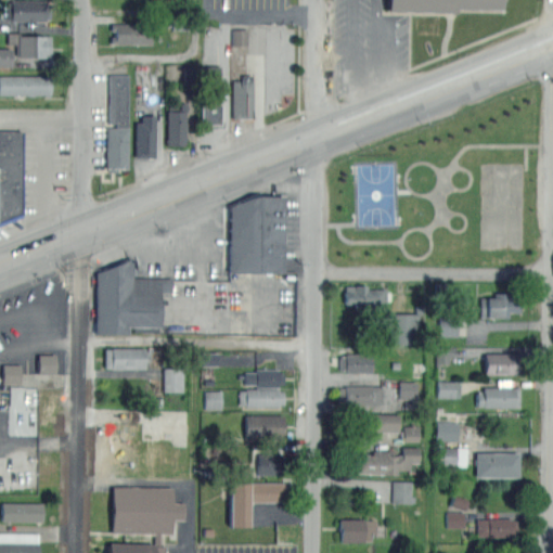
[(449,15),(449,14),(450,14),(450,11),(411,12),(388,12),(388,0),(505,0),(506,11),(459,12),(459,15),(449,15)]
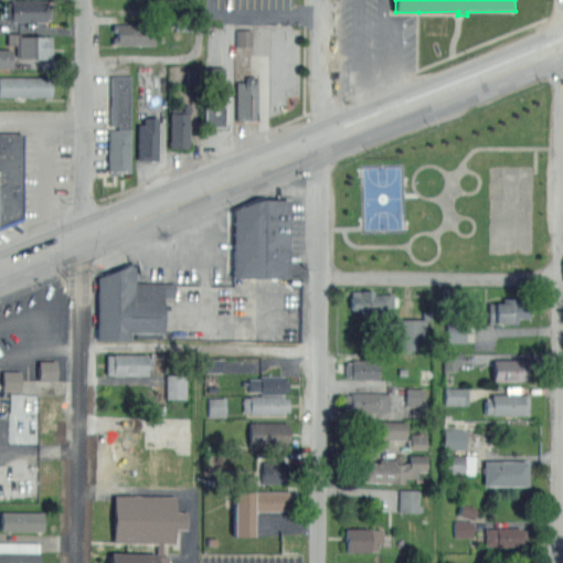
[(48,2),(48,9),(54,9),(53,21),(48,21),(48,23),(13,22),(13,21),(7,21),(7,4),(14,4),(14,2),(48,2)]
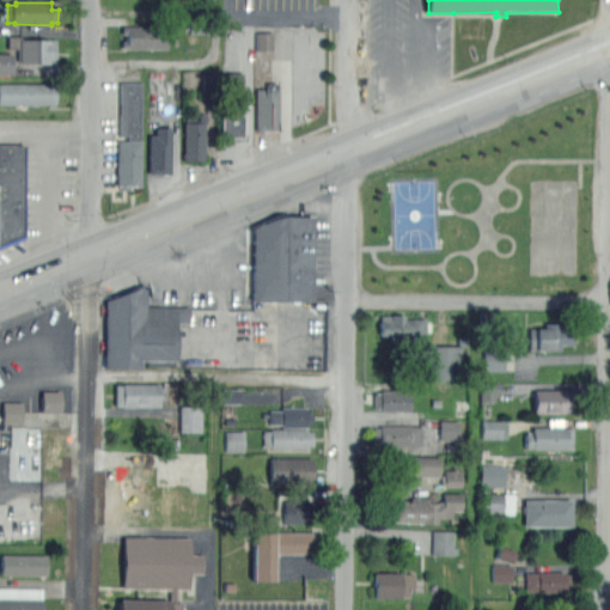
[(170,50),(124,50),(124,42),(129,42),(129,35),(126,35),(126,29),(170,29),(170,50)]
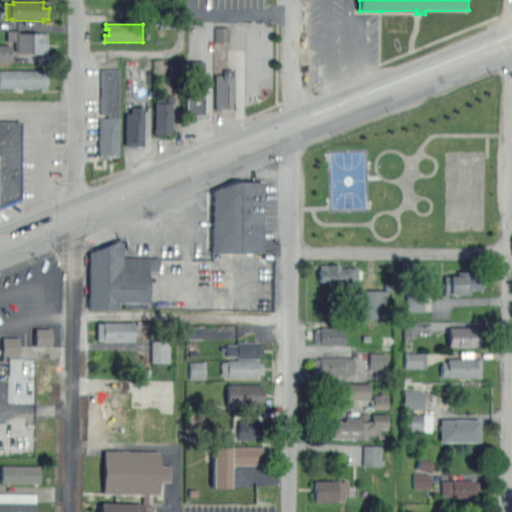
[(217,44),(231,44),(230,29),(217,29),(217,44)]
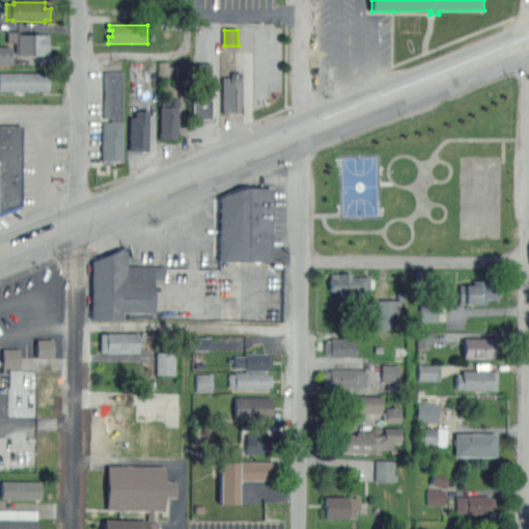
[(52,57),(19,57),(19,45),(9,45),(9,34),(21,34),(21,35),(52,35),(52,57)]
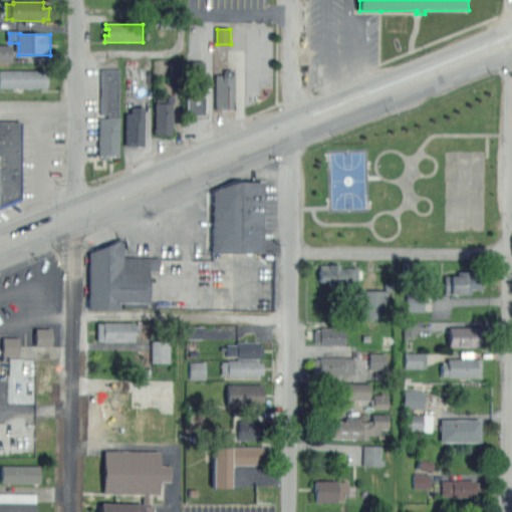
[(0,63),(12,64),(12,47),(0,46),(0,63)]
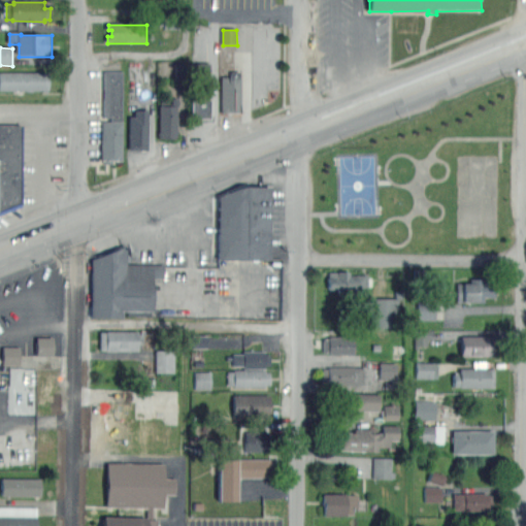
[(215,123),(193,123),(194,93),(192,93),(192,65),(212,65),(211,117),(216,117),(215,123)]
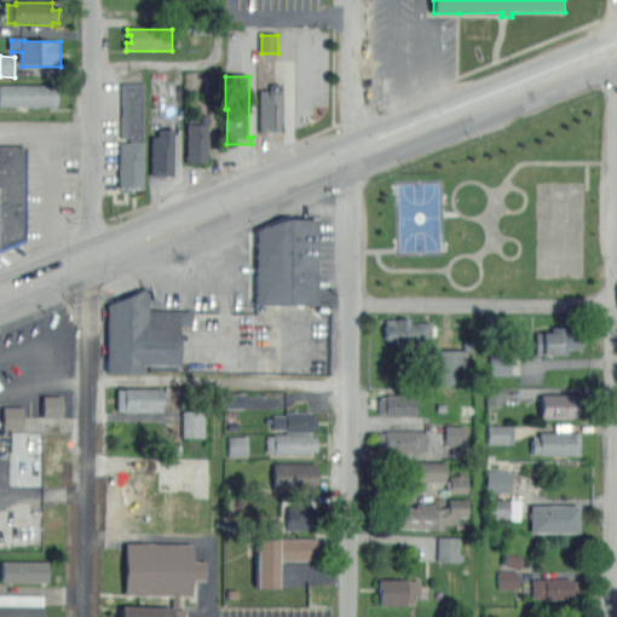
[(133,194),(125,194),(125,191),(121,191),(121,144),(132,144),(132,139),(124,139),(124,86),(145,86),(145,190),(133,190),(133,194)]
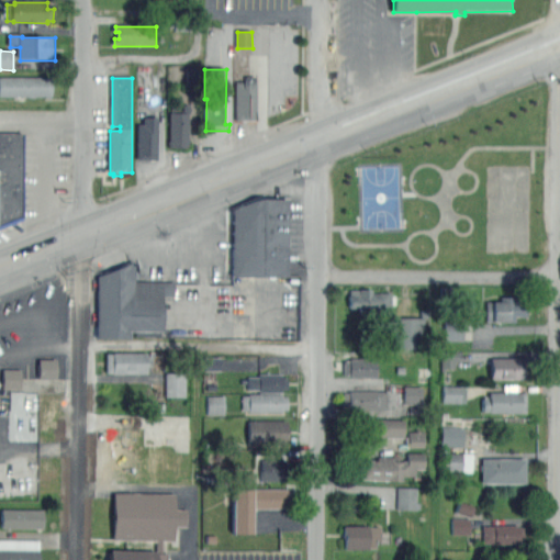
[(0,99),(0,80),(53,79),(53,98),(0,99)]
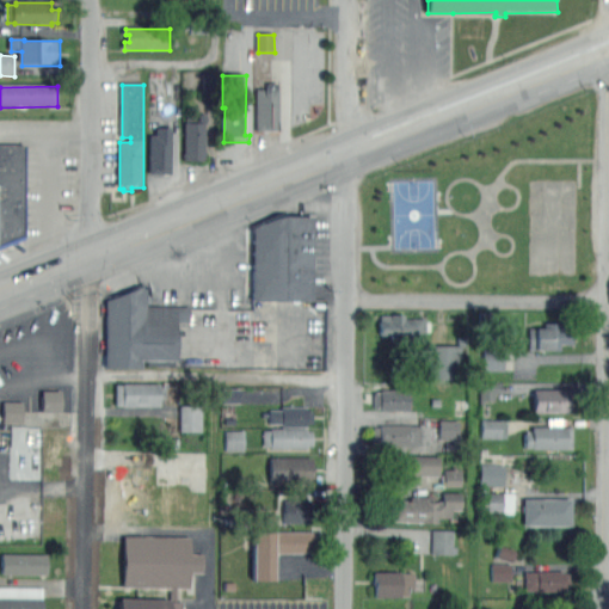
[(281,134),(259,134),(259,92),(269,91),(269,86),(281,86),(281,134)]
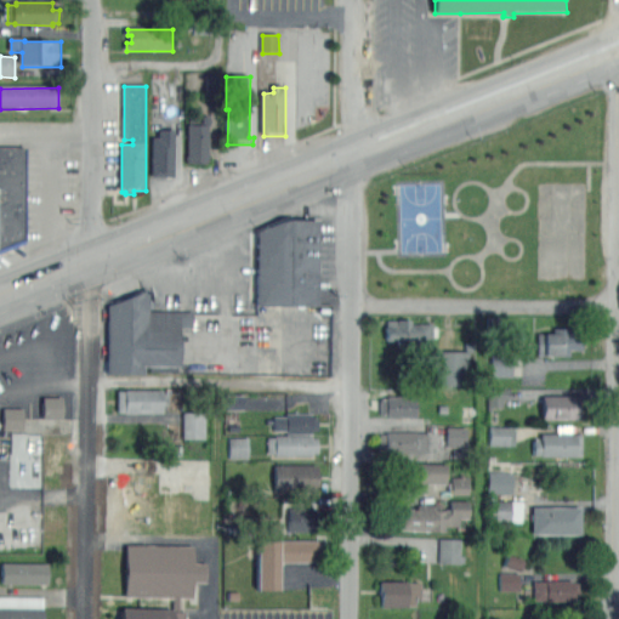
[(211,119),(211,128),(210,128),(210,166),(188,166),(188,120),(204,121),(204,119),(208,117),(211,119)]
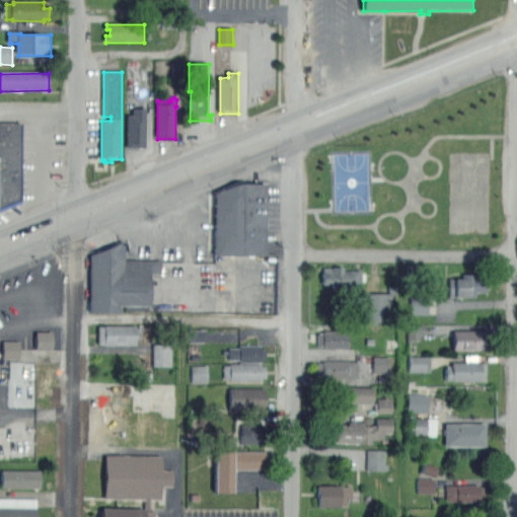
[(147,149),(129,149),(129,118),(134,118),(134,109),(148,109),(147,149)]
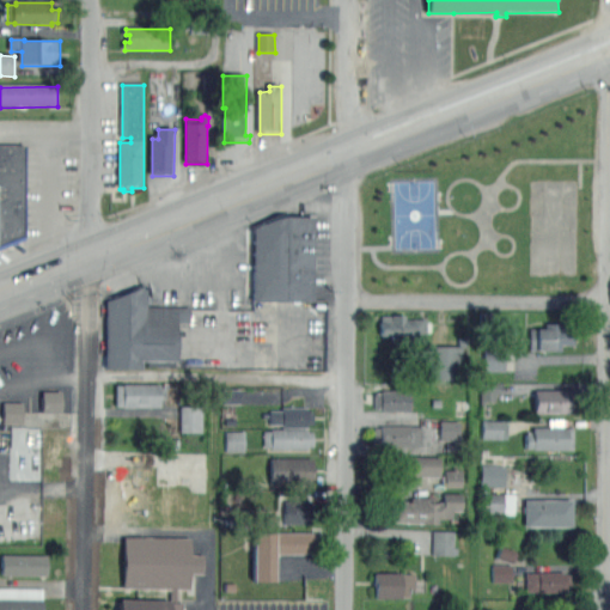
[(0,146),(26,147),(25,237),(0,246),(0,146)]
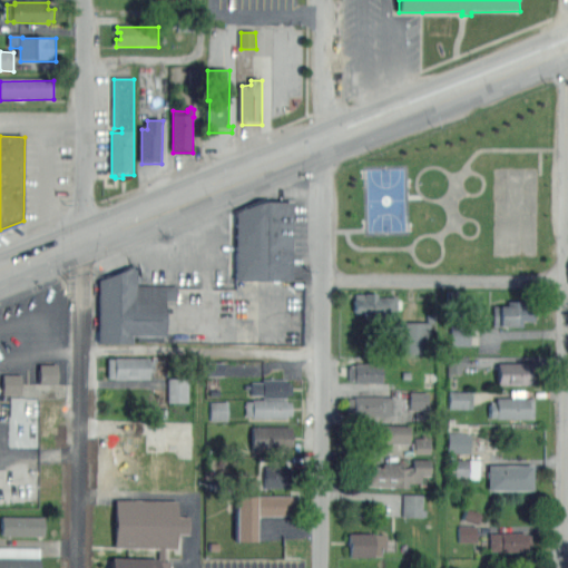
[(295,204),(263,204),(238,214),(237,283),(294,284),(295,204)]
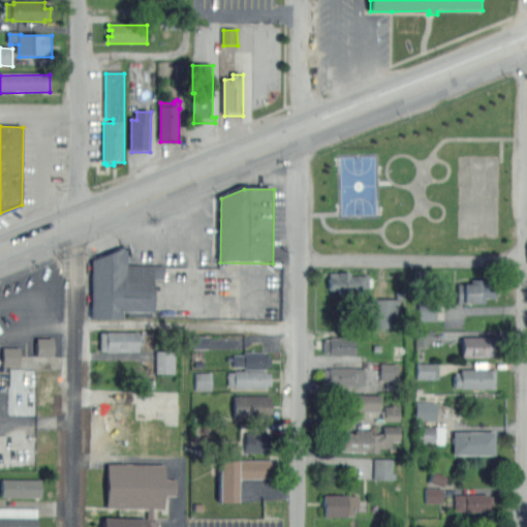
[(92,320),(124,320),(124,313),(153,313),(153,279),(164,279),(165,269),(165,267),(127,267),(127,248),(93,261),(92,320)]
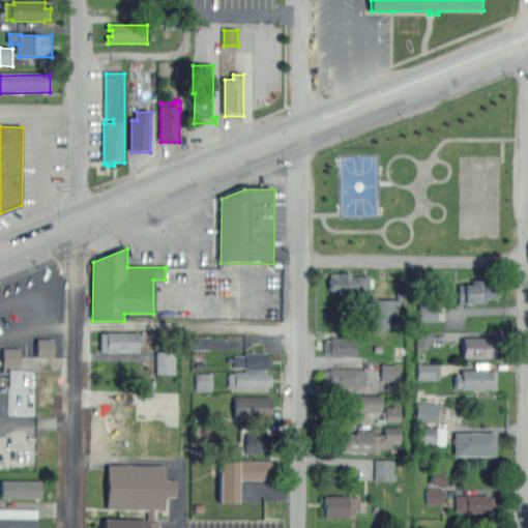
[(352,274),(352,277),(375,277),(375,289),(371,289),(371,298),(350,298),(350,295),(341,295),(341,292),(331,292),(331,274),(352,274)]
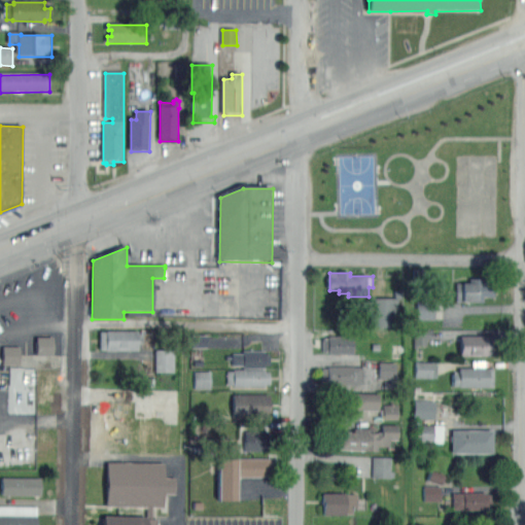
[(484,303),(458,303),(458,284),(471,284),(471,281),(495,281),(495,299),(484,299),(484,303)]
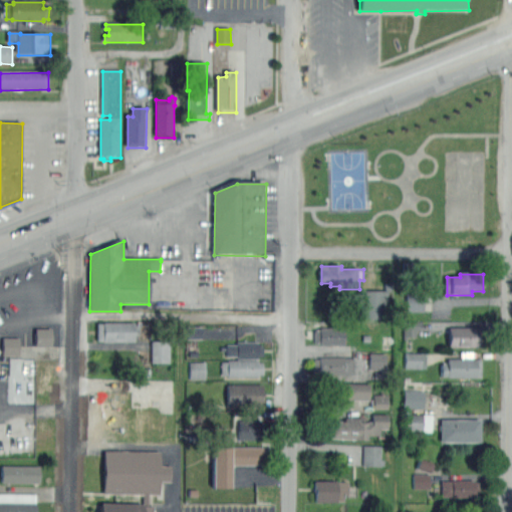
[(389,321),(390,292),(361,291),(360,320),(389,321)]
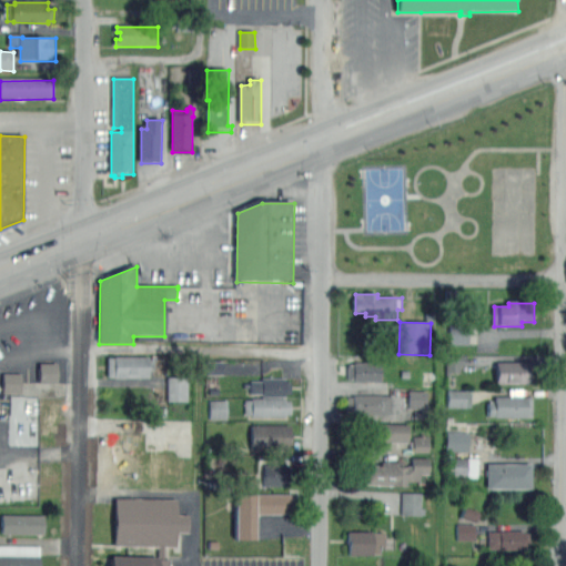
[(451,346),(470,346),(471,327),(451,327),(451,346)]
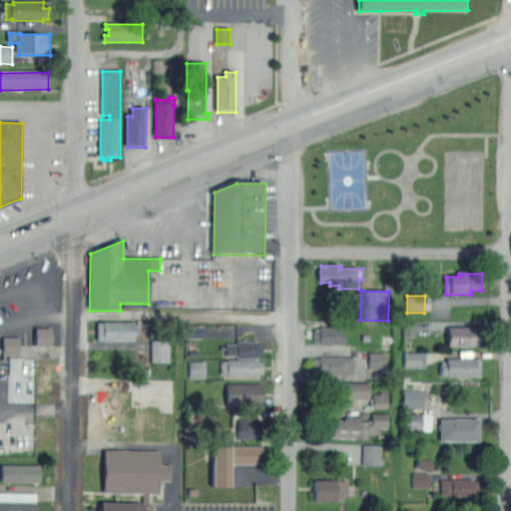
[(140,324),(98,323),(98,342),(140,343),(140,324)]
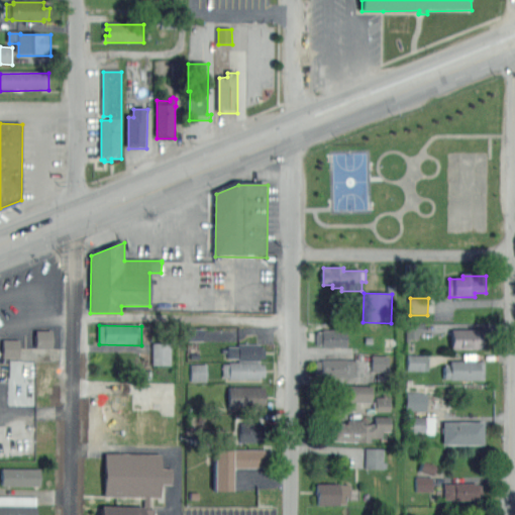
[(407,341),(421,341),(421,325),(408,325),(407,341)]
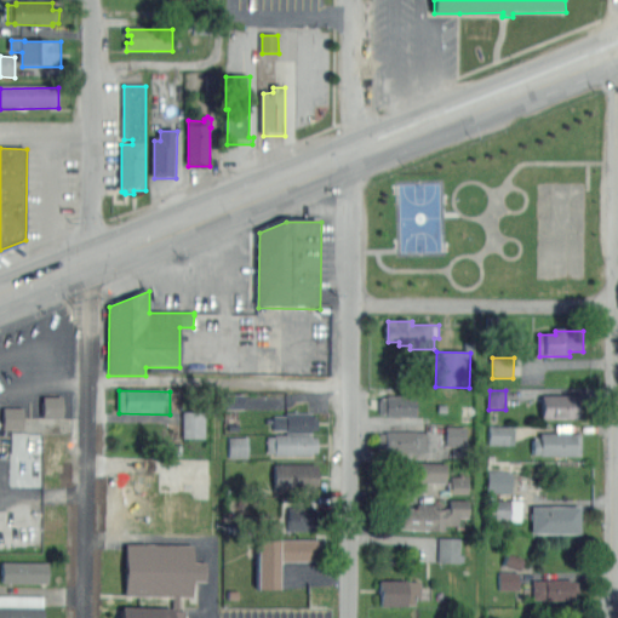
[(74,421),(75,396),(45,395),(44,419),(74,421)]
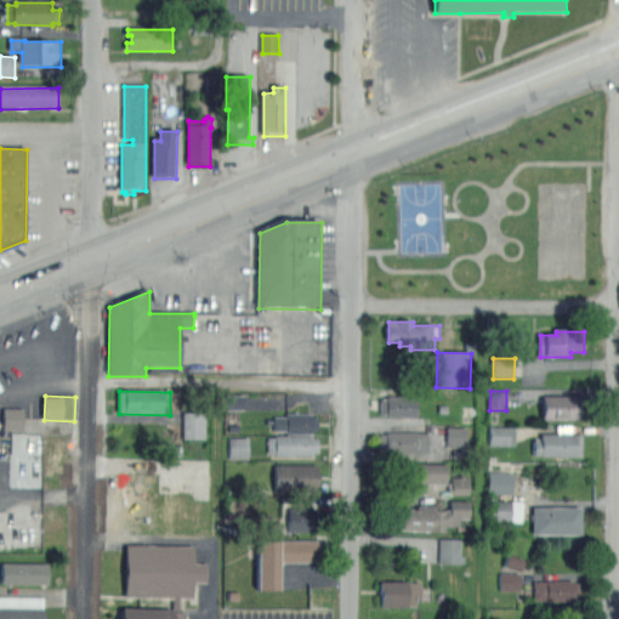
[(245,397),(226,397),(227,412),(246,410),(245,397)]
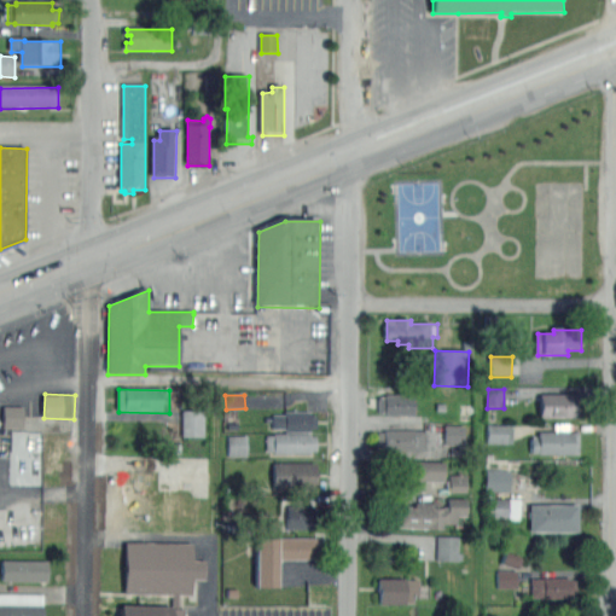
[(416,418),(387,418),(387,414),(381,414),(381,399),(385,399),(385,396),(416,396),(416,418)]
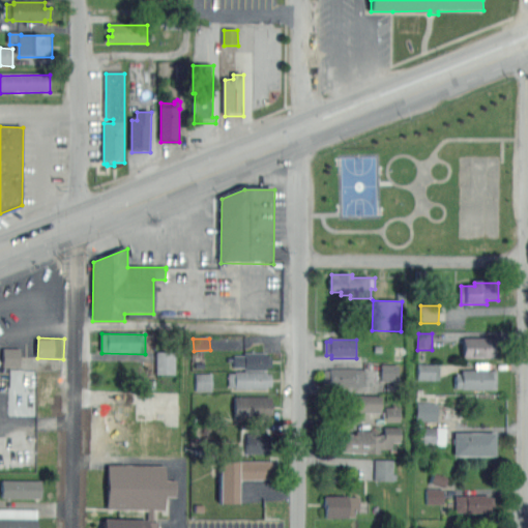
[(498,358),(464,357),(465,340),(498,341),(498,358)]
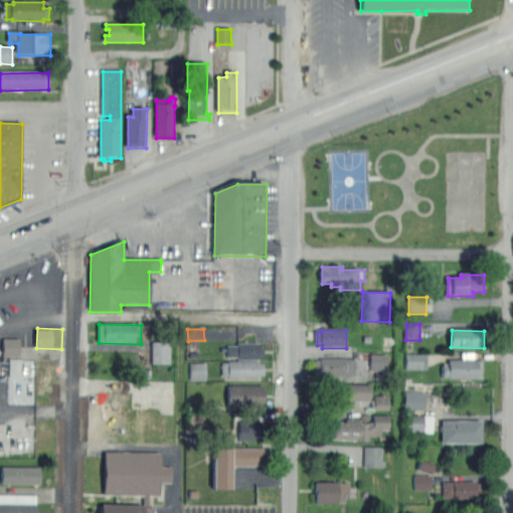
[(20,358),(20,347),(20,340),(4,340),(4,358),(10,358),(20,358)]
